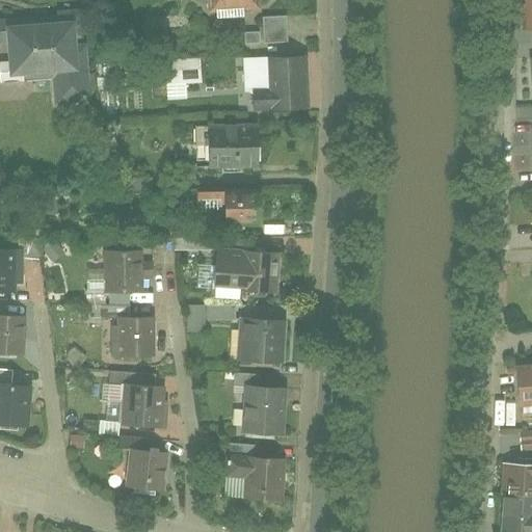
[(0,44),(4,44),(6,77),(76,71),(72,16),(0,21),(0,44)]
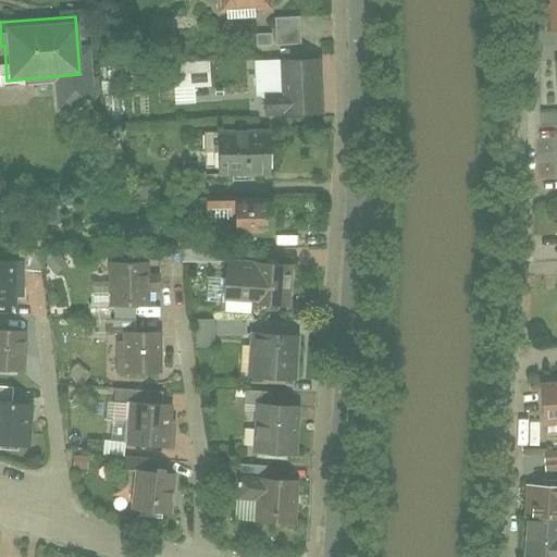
[(299,45),(299,16),(272,16),(272,45),(299,45)]
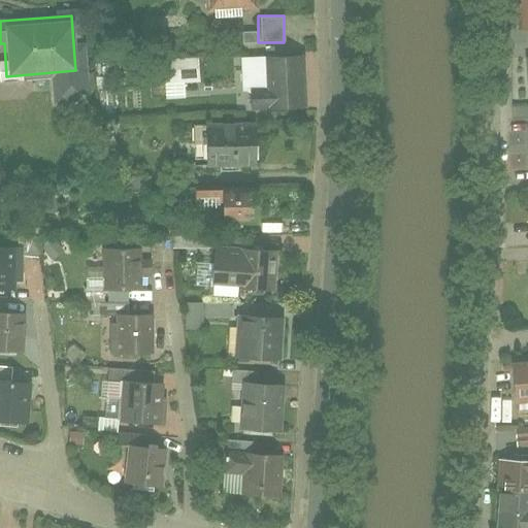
[(289,108),(286,56),(263,57),(264,88),(250,89),(251,106),(266,105),(266,109),(289,108)]
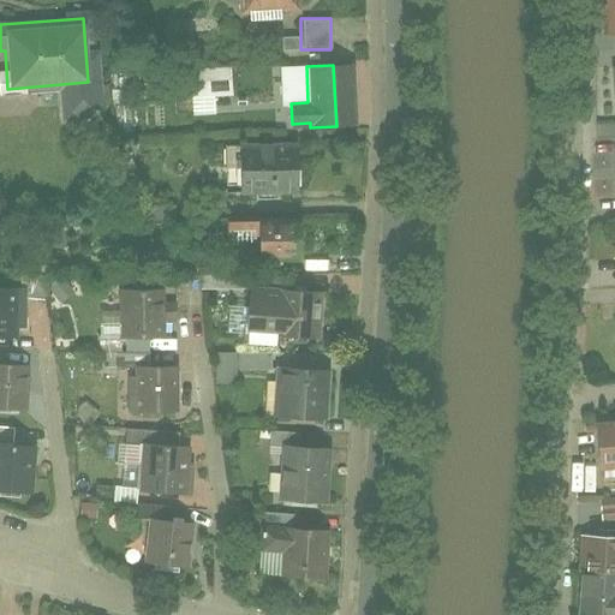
[(189,69),(191,115),(215,114),(215,97),(233,96),(232,66),(189,69)]
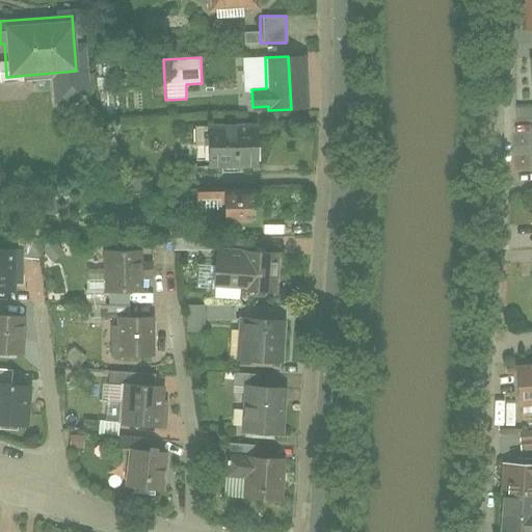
[(260,160),(259,128),(206,131),(208,163),(260,160)]
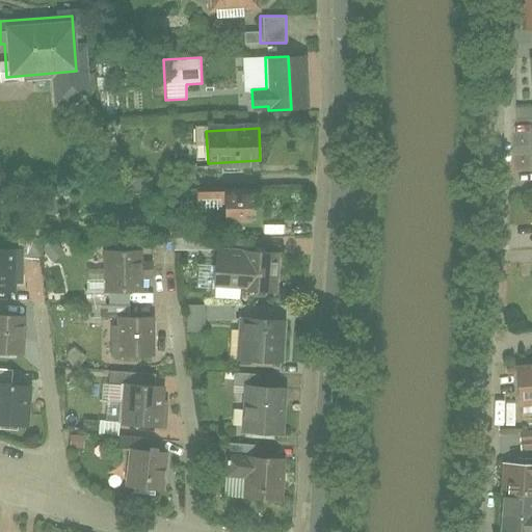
[(256,227),(257,188),(197,187),(196,209),(218,210),(218,227),(256,227)]
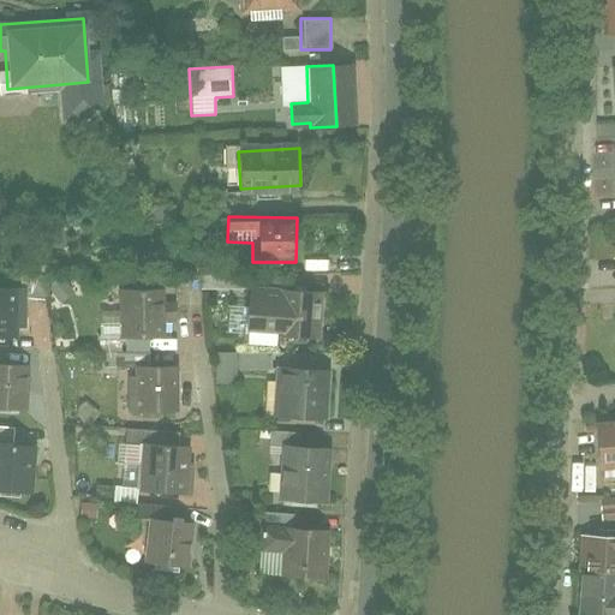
[(244,287),(243,328),(279,330),(279,338),(302,339),(303,290),(244,287)]
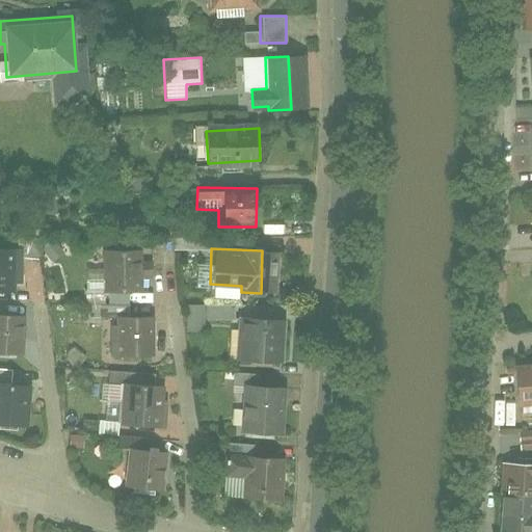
[(130,251),(106,250),(105,292),(129,293),(130,251)]
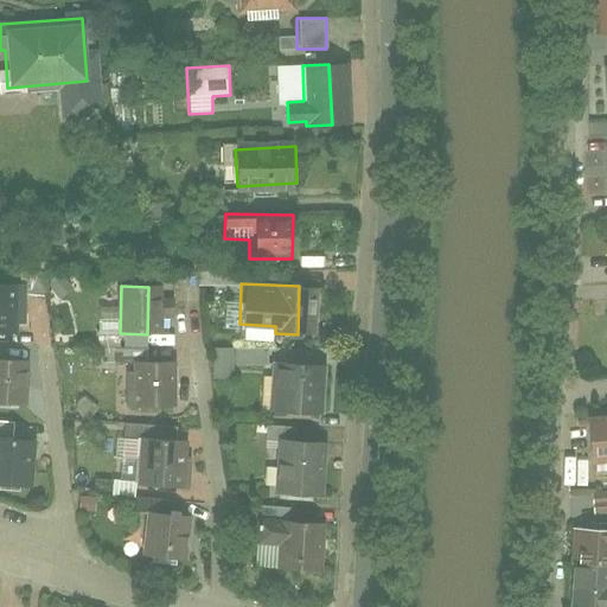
[(0,287),(0,332),(16,332),(16,287),(0,287)]
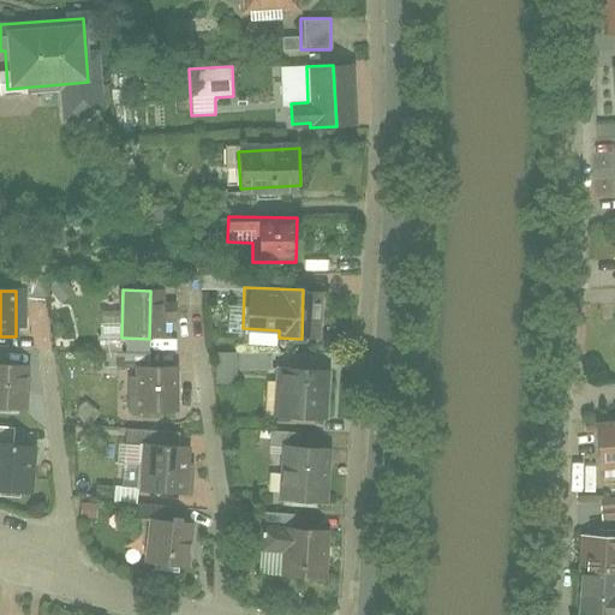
[(117,365),(118,314),(100,314),(99,365),(117,365)]
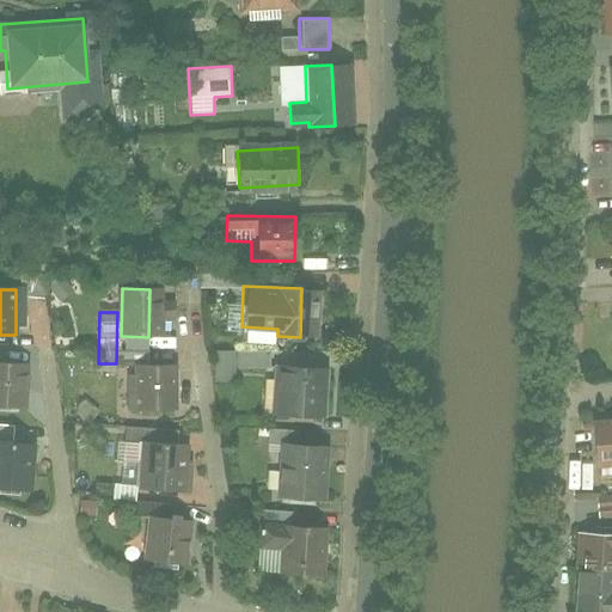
[(221,353),(222,368),(270,367),(269,350),(221,353)]
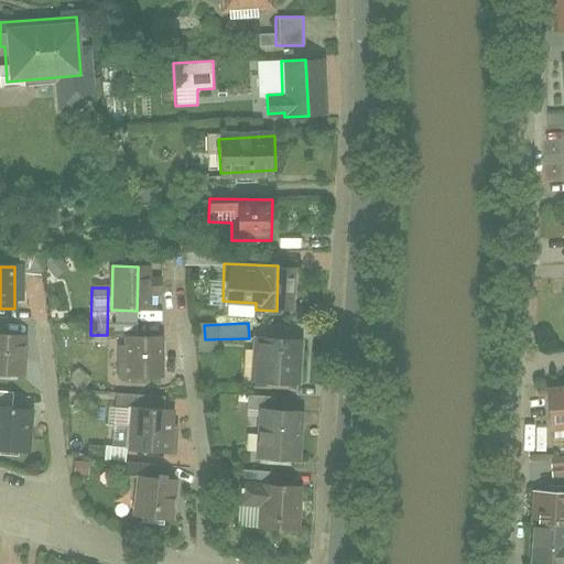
[(11,337),(0,336),(0,375),(10,376),(11,337)]
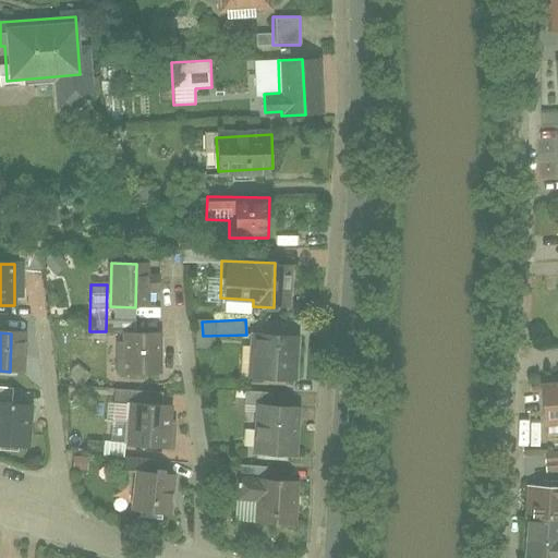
[(146,335),(119,334),(118,375),(145,376),(146,335)]
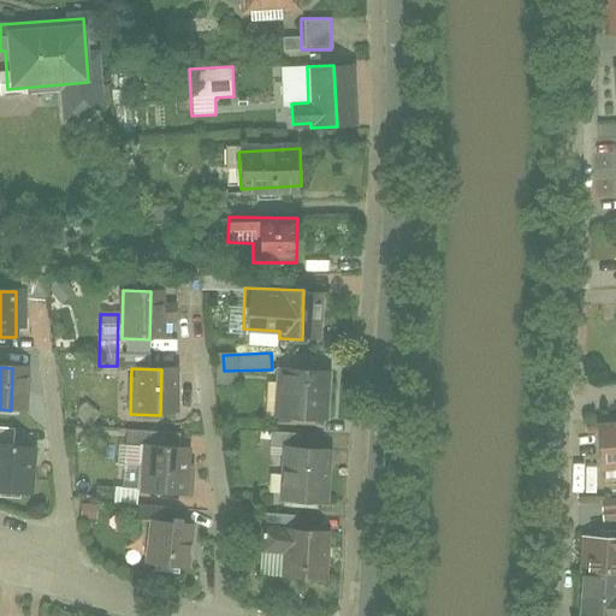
[(279,368),(276,419),(309,421),(313,371),(279,368)]
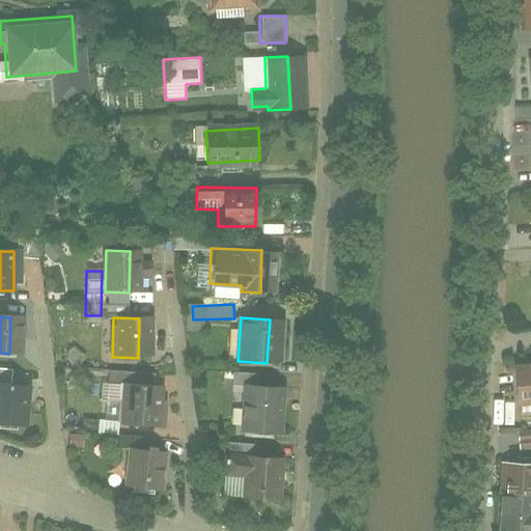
[(530,404),(530,364),(516,366),(521,407),(530,404)]
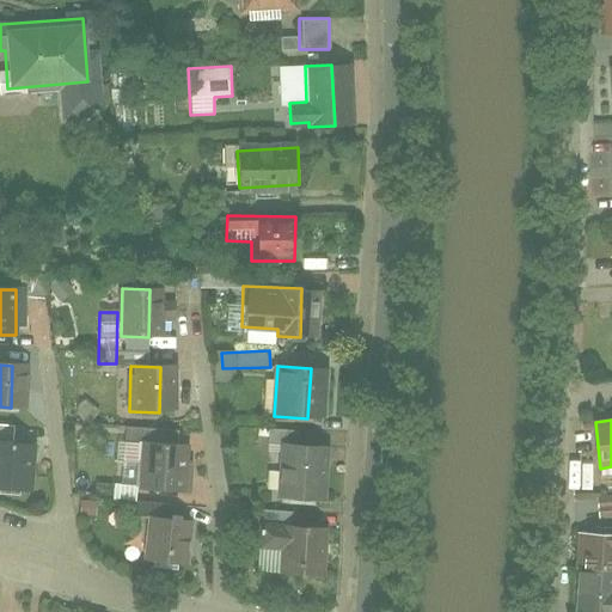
[(172,444),(140,441),(138,490),(170,493),(172,444)]
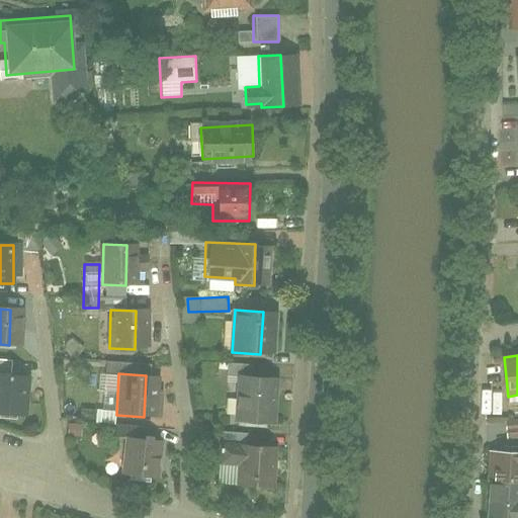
[(0,376),(0,413),(13,414),(15,378),(0,376)]
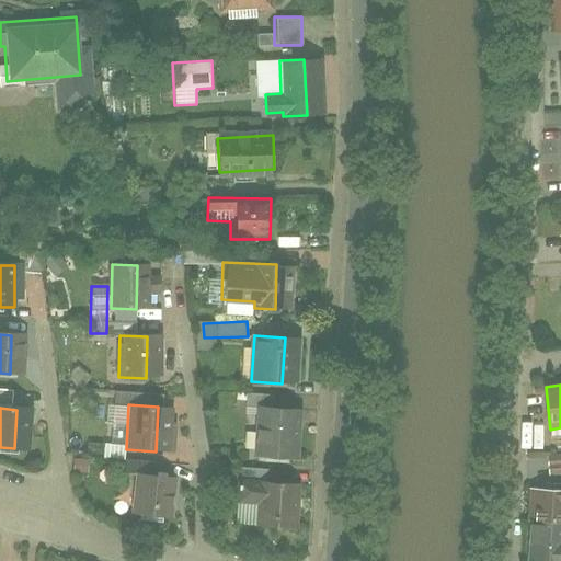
[(254,409),(253,456),(286,457),(287,410),(254,409)]
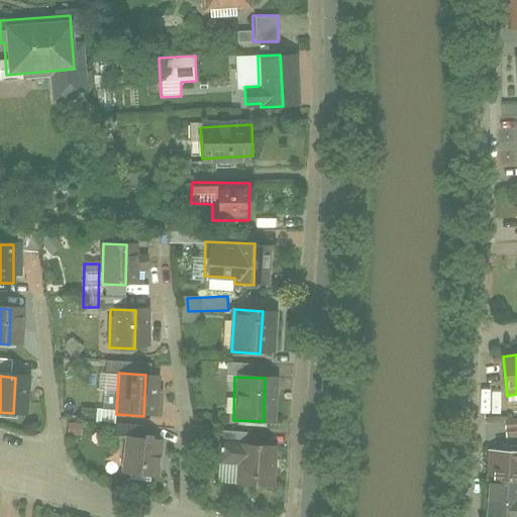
[(156,441),(125,438),(121,473),(151,476),(156,441)]
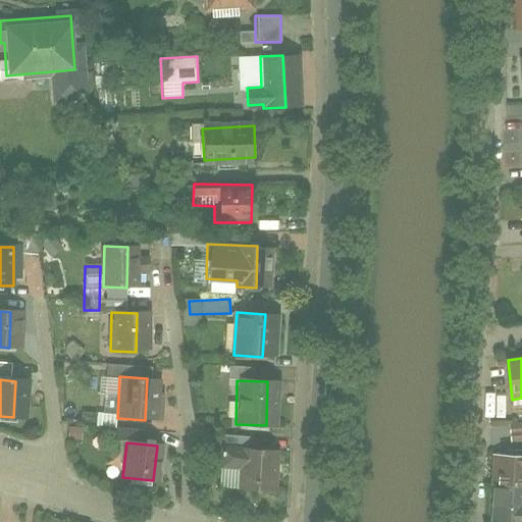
[(264,450),(241,449),(222,449),(220,489),(262,491),(264,450)]
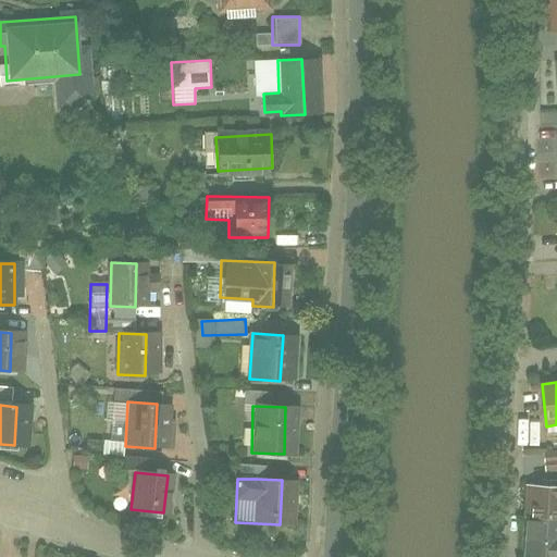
[(556,556),(556,531),(533,528),(529,556),(556,556)]
